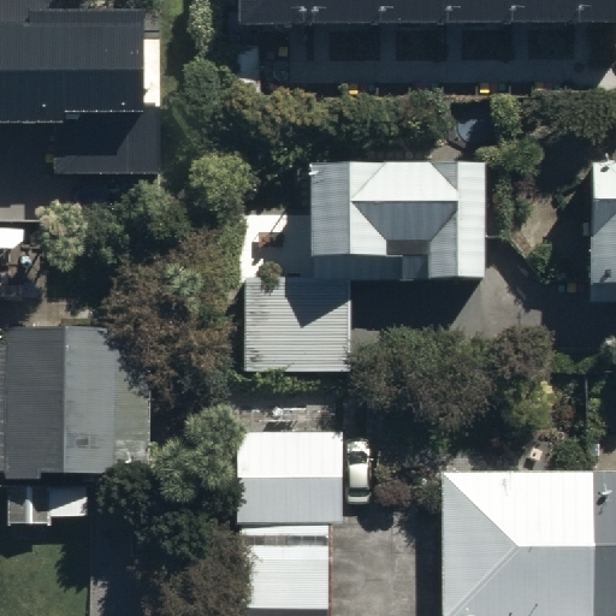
[(312,0),(246,0),(247,49),(313,48),(312,0)]
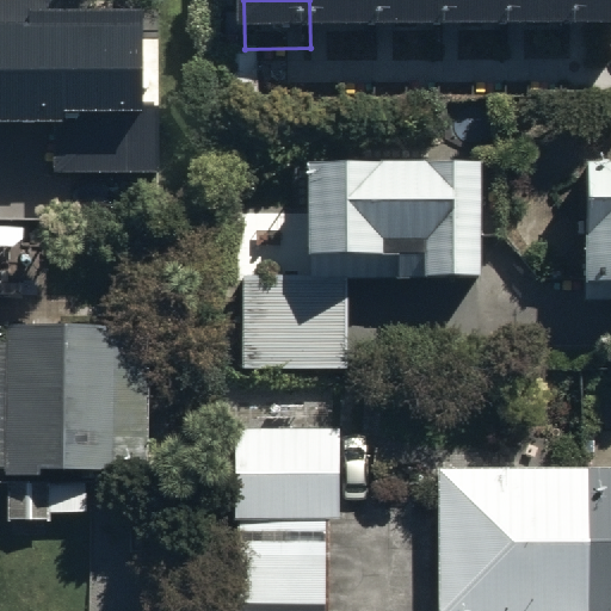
[(375,0),(309,0),(310,48),(376,48),(375,0)]
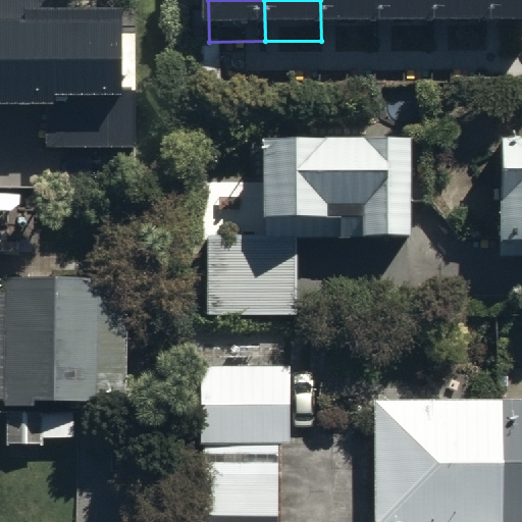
[(378,0),(320,0),(321,41),(379,40),(378,0)]
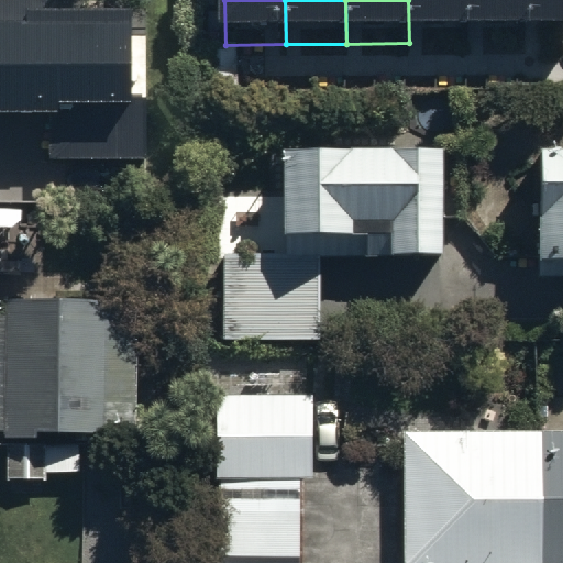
[(468,0),(408,0),(409,43),(470,42),(468,0)]
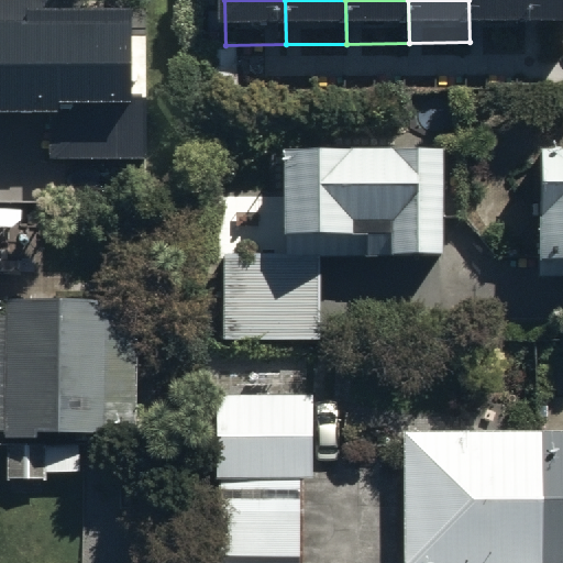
[(531,0),(468,0),(470,42),(532,42),(531,0)]
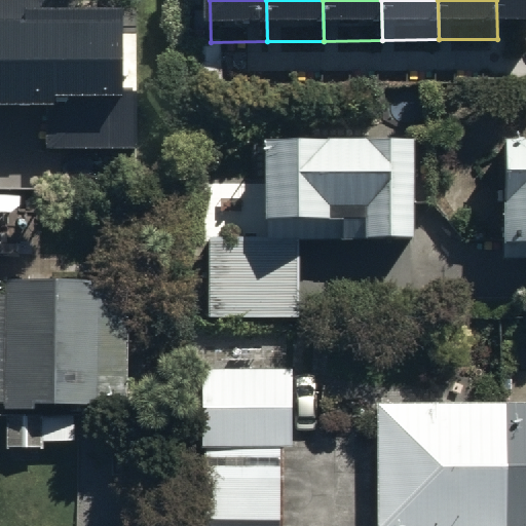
[(525,0),(496,0),(497,39),(525,38),(525,0)]
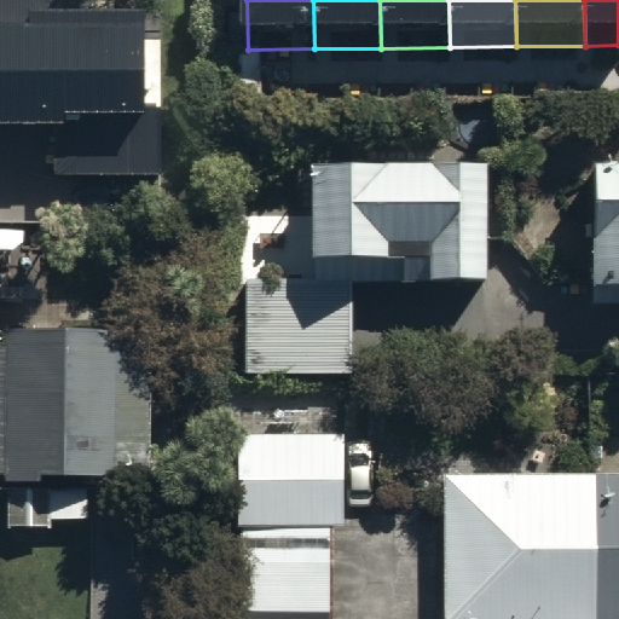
[(0,136),(59,137),(59,175),(160,174),(160,108),(149,108),(149,28),(81,28),(81,5),(0,5),(0,136)]
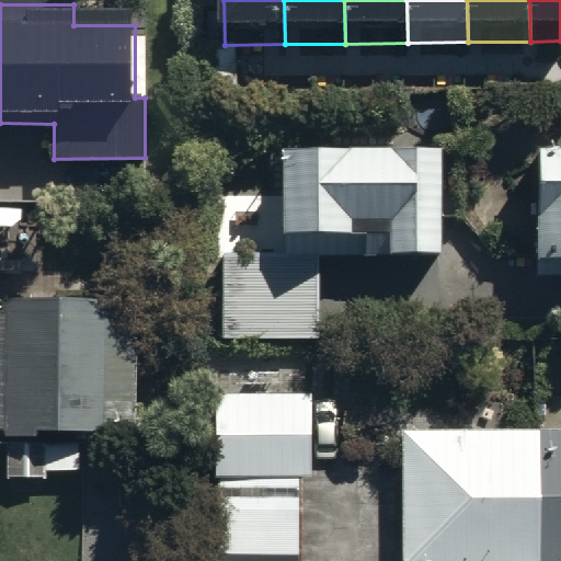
[(333,145),(282,146),(283,233),(363,232),(363,255),(442,254),(441,144),(353,145),(353,138),(333,139),(333,145)]
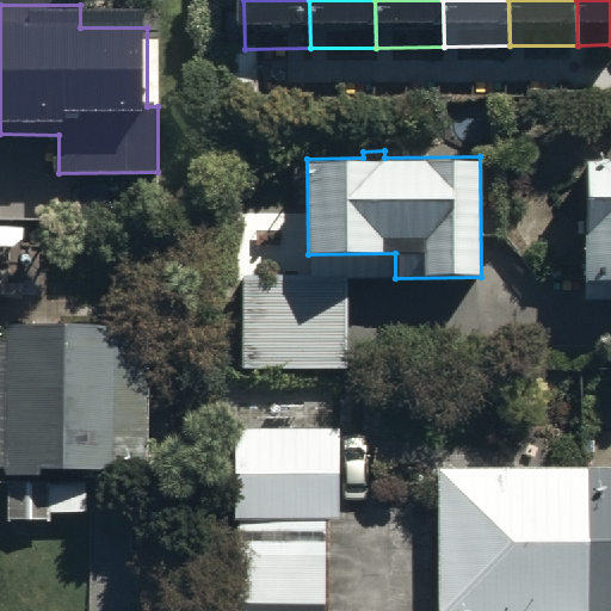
[(610,178),(579,178),(578,300),(610,300),(610,178)]
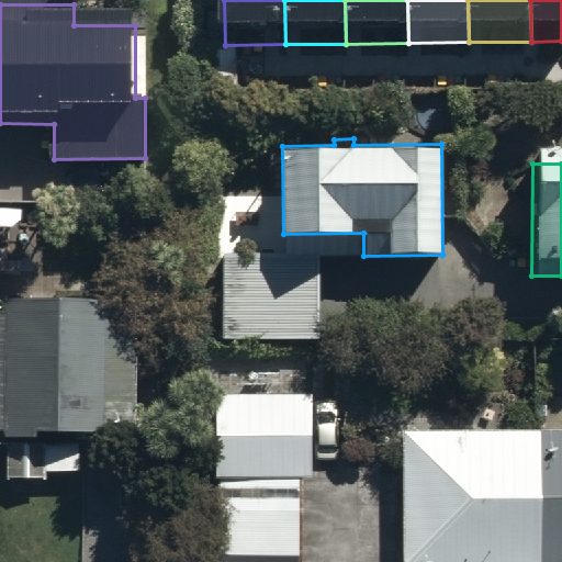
[(317,253),(223,255),(224,338),(318,337),(317,253)]
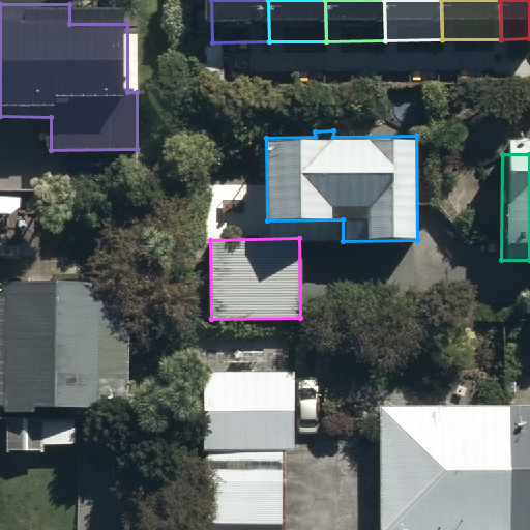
[(0,289),(0,407),(107,408),(107,380),(131,380),(131,283),(6,283),(6,289),(0,289)]
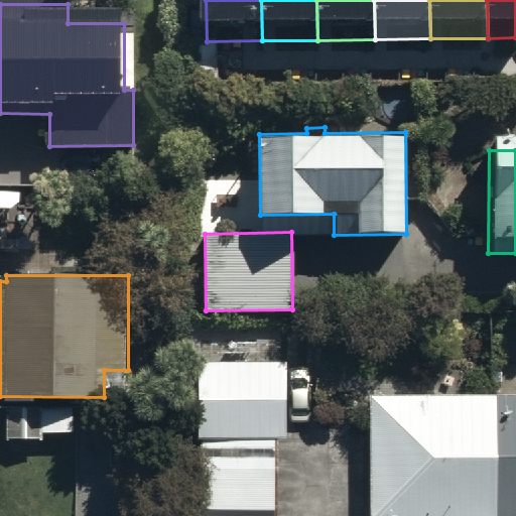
[(198,399),(286,399),(286,359),(198,359),(198,399)]
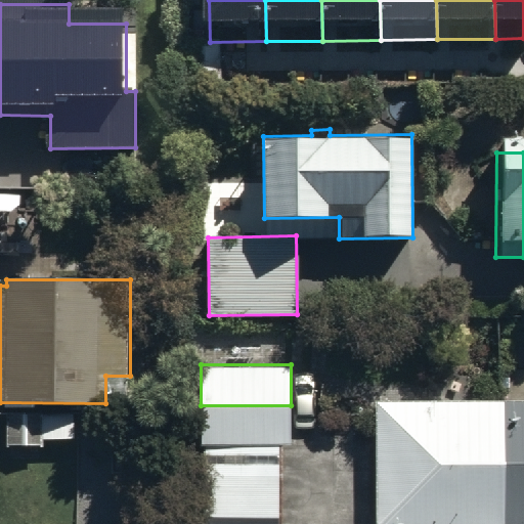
[(523,523),(523,396),(374,398),(375,523),(523,523)]
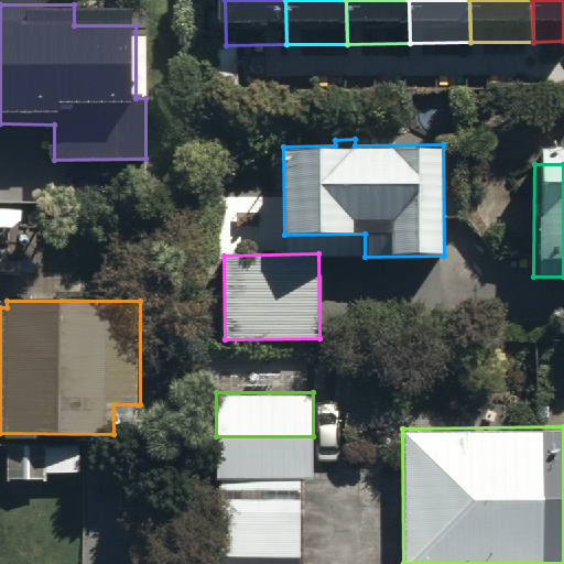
[(313,436),(216,436),(216,478),(218,478),(218,557),(302,557),(302,478),(313,478),(313,436)]
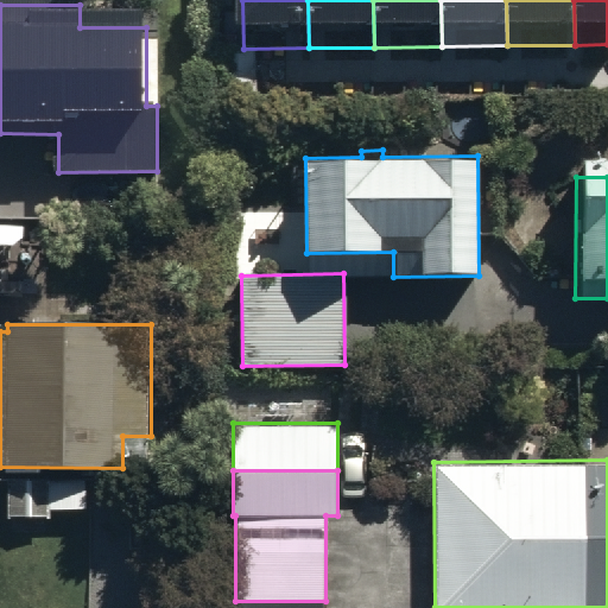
[(88,476),(5,476),(5,518),(52,518),(52,510),(88,510),(88,476)]
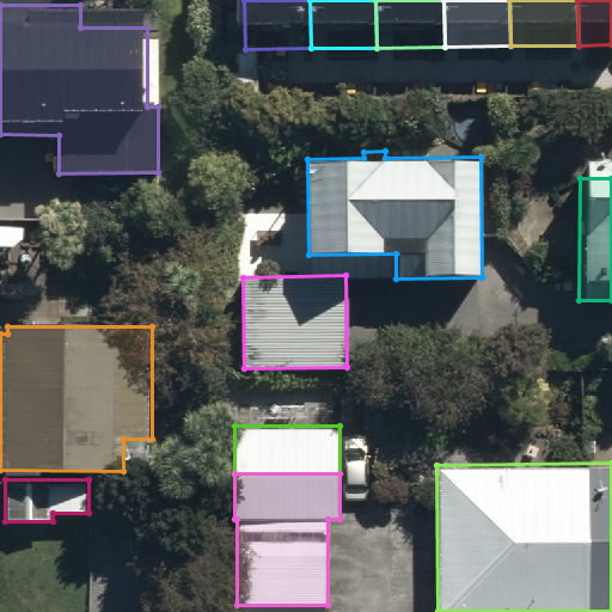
All buildings are outlined.
